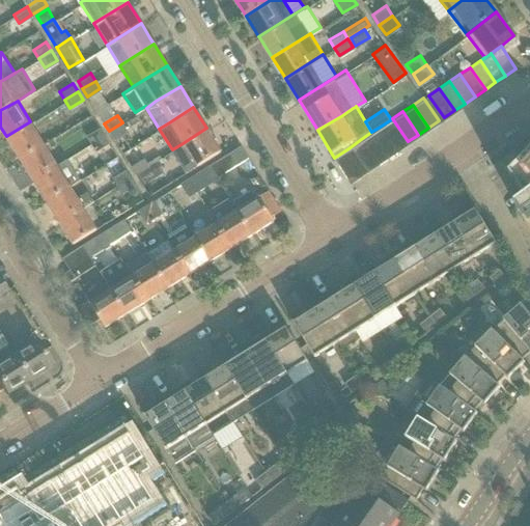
[(408,141),(392,118),(391,119),(382,126),(397,148),(408,141)]
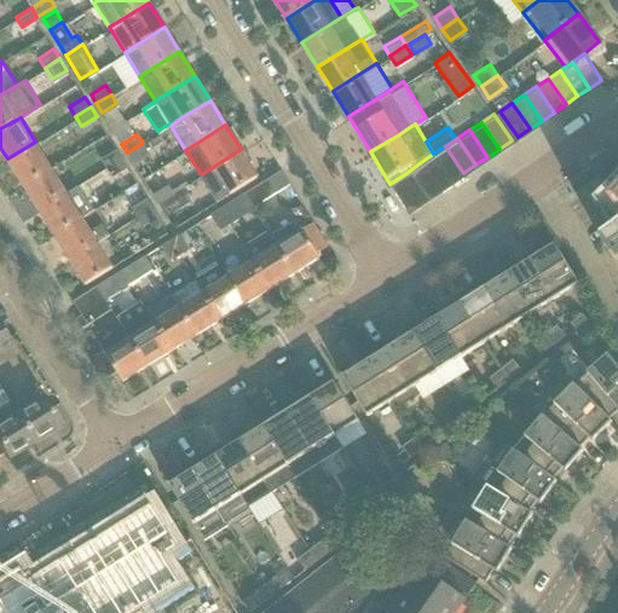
[(7,158),(23,184),(51,166),(35,142),(7,158)]
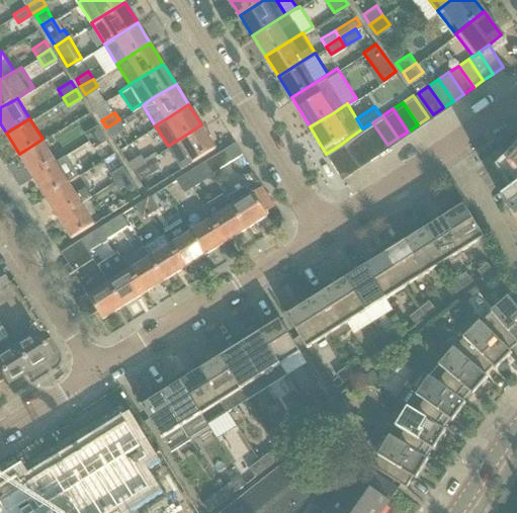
[(119,119),(106,127),(110,135),(123,126),(119,119)]
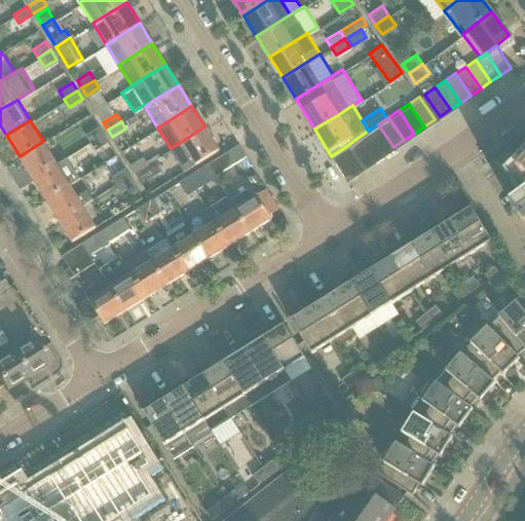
[(98,123),(84,132),(89,141),(103,133),(98,123)]
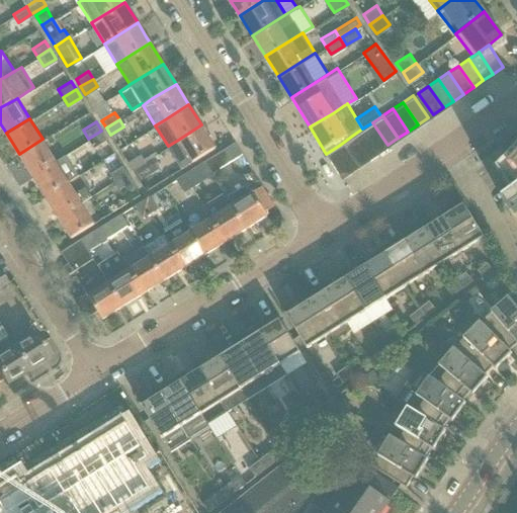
[(362,129),(362,130),(377,152),(388,145),(372,122),(362,129)]
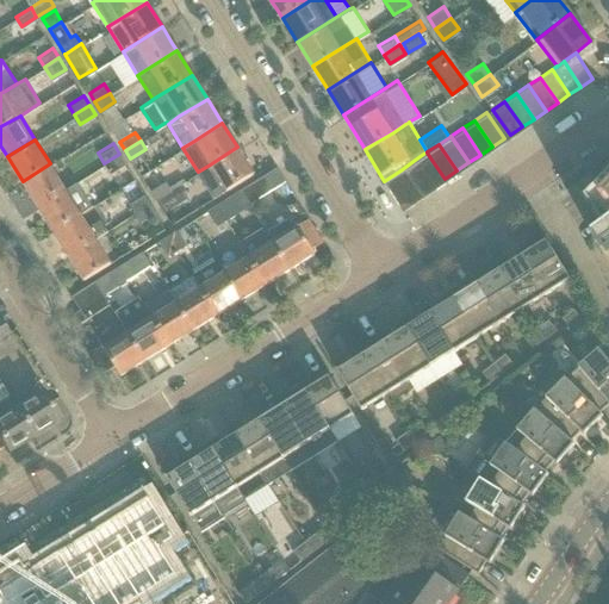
[(198,172),(197,172),(212,195),(212,197),(224,190),(232,185),(253,172),(237,147),(210,164),(198,172)]
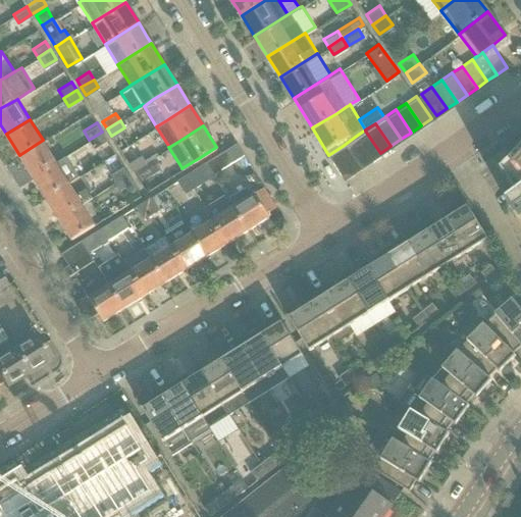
[(365,131),(355,137),(370,160),(380,153),(365,131)]
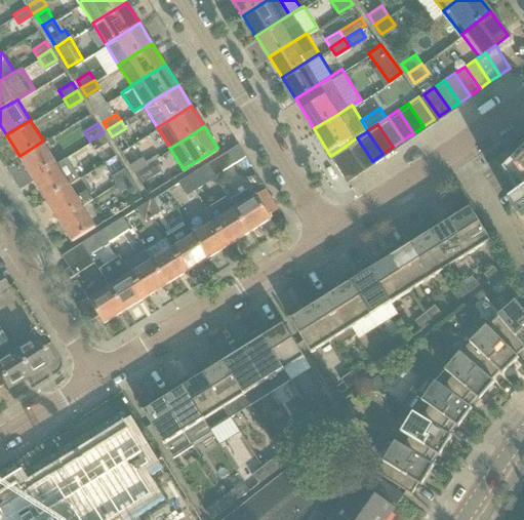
[(103,132),(89,141),(94,148),(108,140),(103,132)]
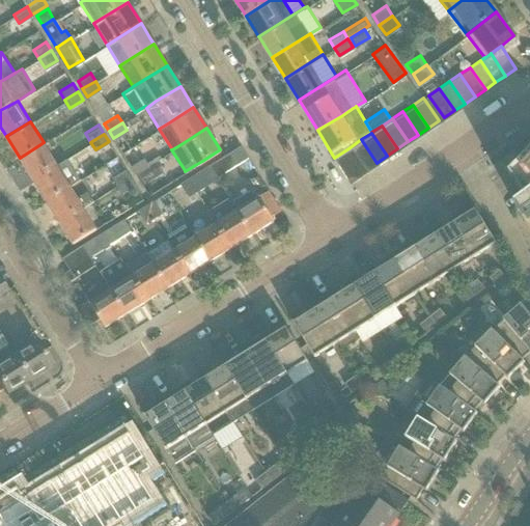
[(377,163),(361,139),(349,148),(364,171),(377,163)]
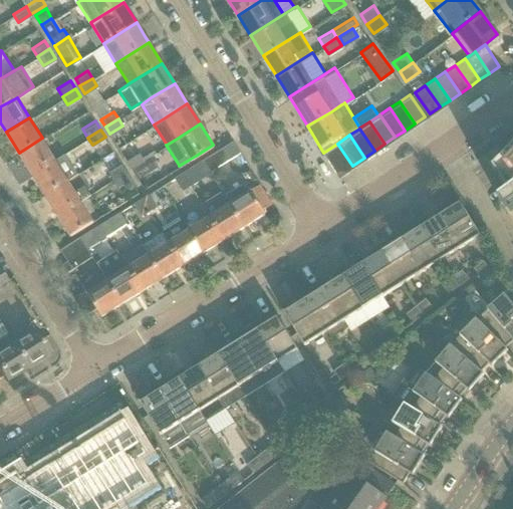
[(19,153),(31,173),(55,158),(42,138),(19,153)]
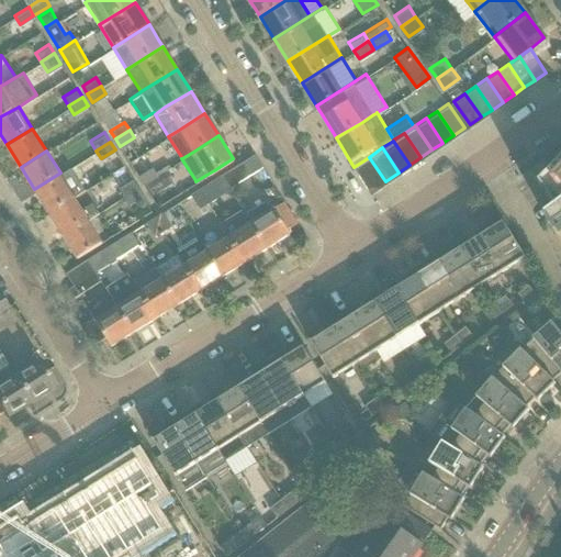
[(221,174),(228,186),(262,165),(254,153),(221,174)]
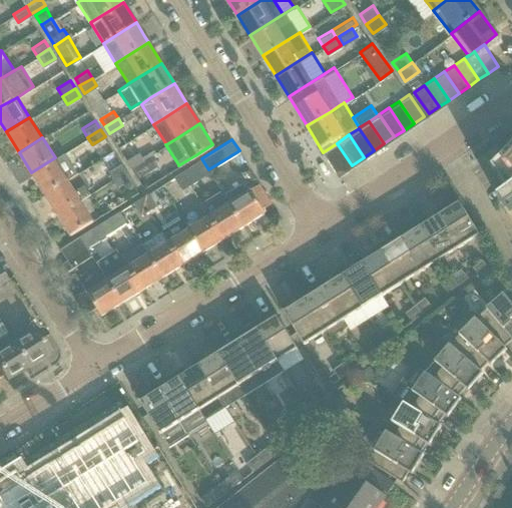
[(511,198),(511,141),(491,164),(508,186),(497,194),(504,204),(511,198)]
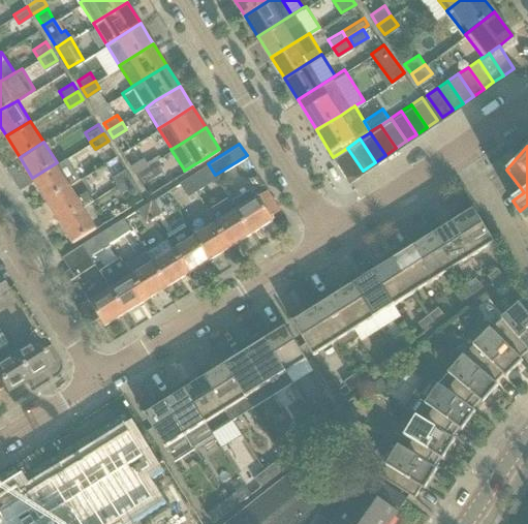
[(333,157),(347,181),(363,171),(347,148),(333,157)]
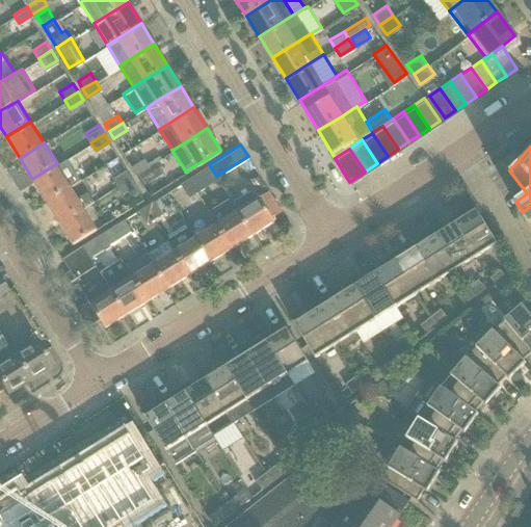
[(57,163),(32,179),(46,200),(70,185),(80,179),(67,157),(57,163)]
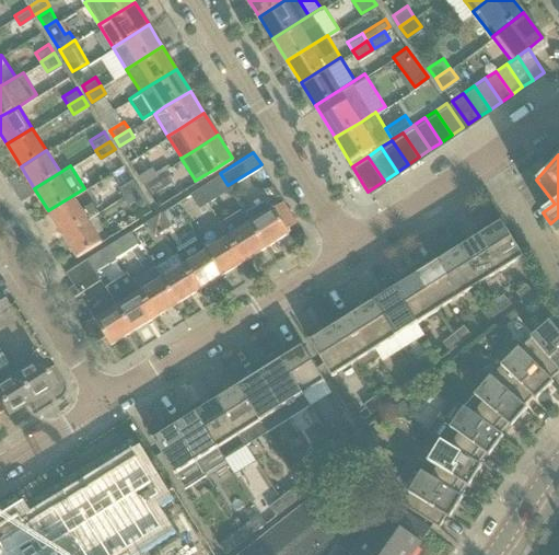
[(151,165),(137,174),(142,183),(156,174),(151,165)]
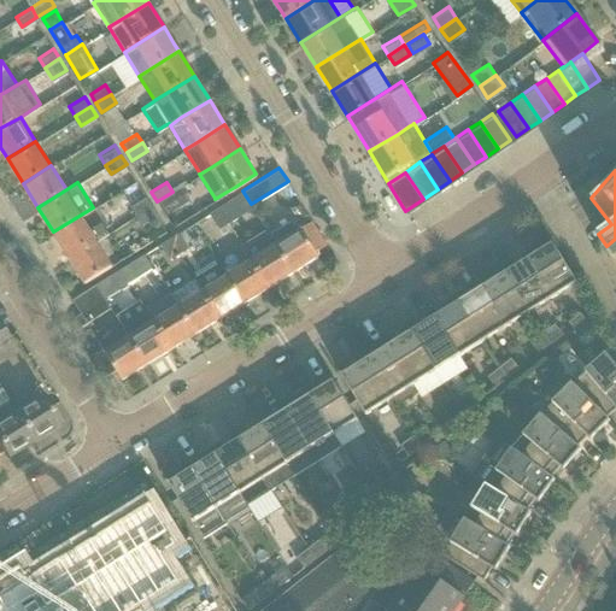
[(172,192),(157,201),(164,213),(180,204),(172,192)]
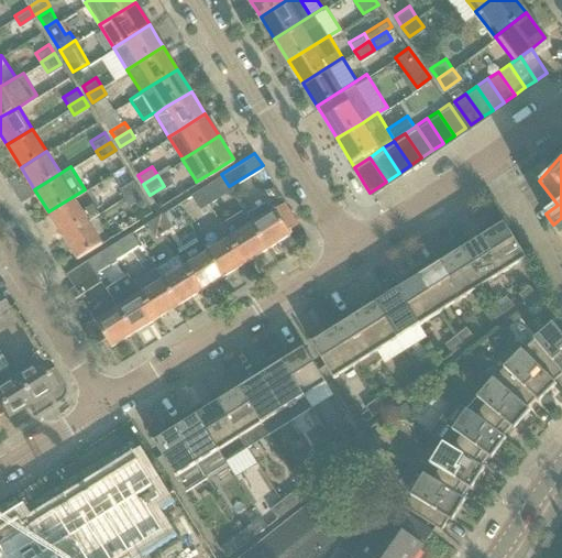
[(132,177),(119,186),(124,195),(138,186),(132,177)]
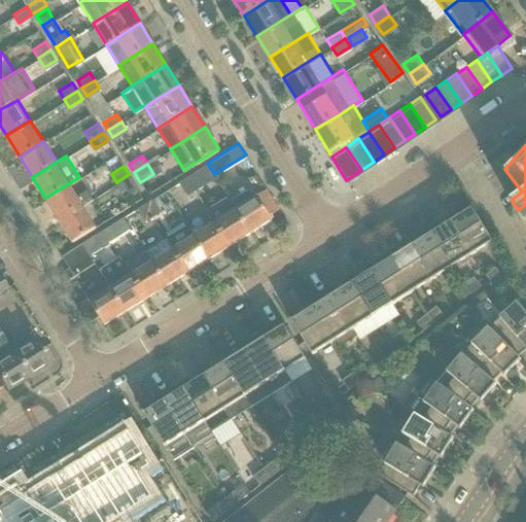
[(193,171),(185,175),(195,189),(202,184),(193,171)]
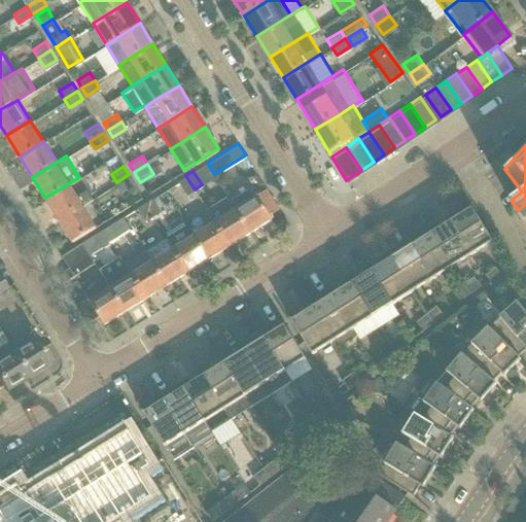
[(129,174),(116,182),(120,189),(134,182),(129,174)]
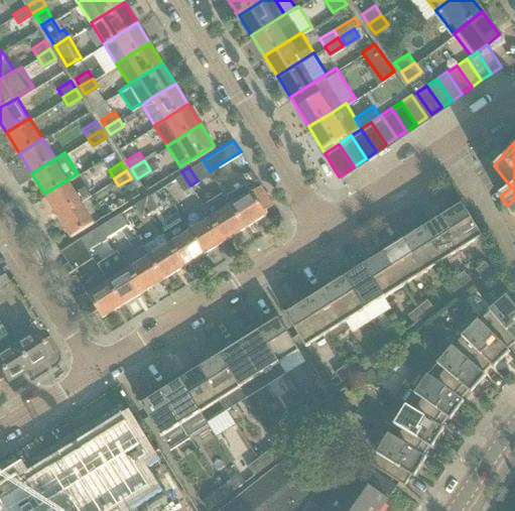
[(181,171),(175,175),(183,189),(190,185),(181,171)]
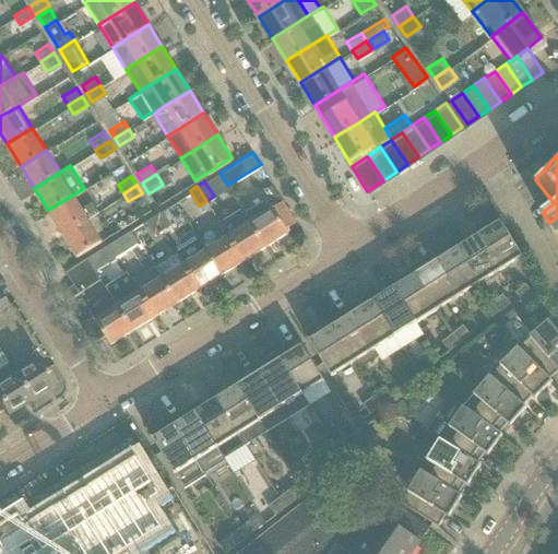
[(73,195),(48,210),(62,232),(87,216),(97,210),(92,200),(81,207),(73,195)]
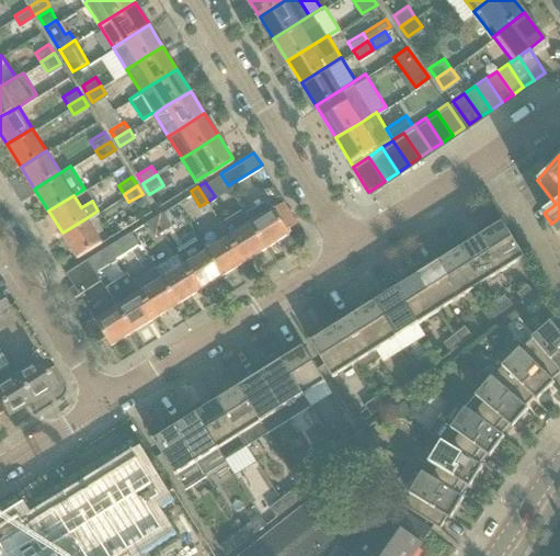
[(266,196),(243,211),(265,246),(288,231),(286,227),(297,219),(284,199),(272,205),(266,196)]
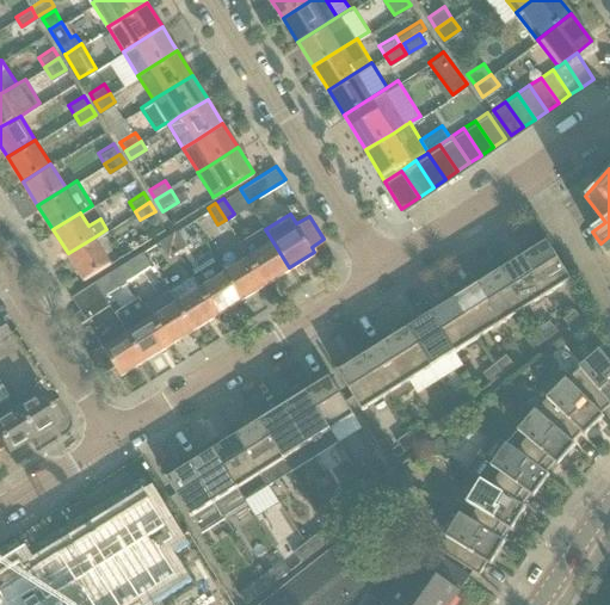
[(263,226),(241,239),(245,244),(242,245),(248,255),(265,283),(289,267),(265,229),(264,228),(263,226)]
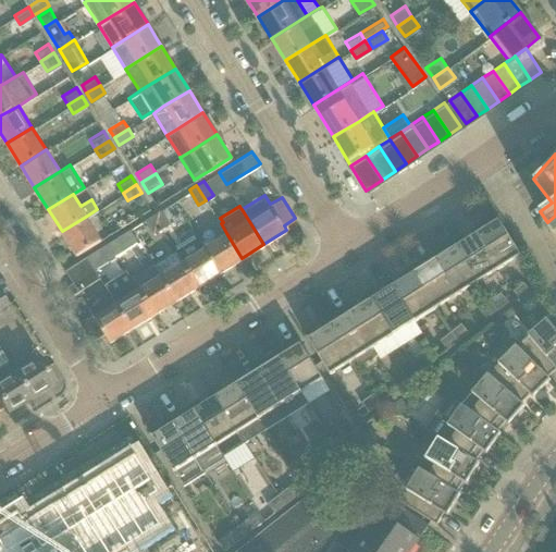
[(160,209),(153,213),(161,227),(169,221),(160,209)]
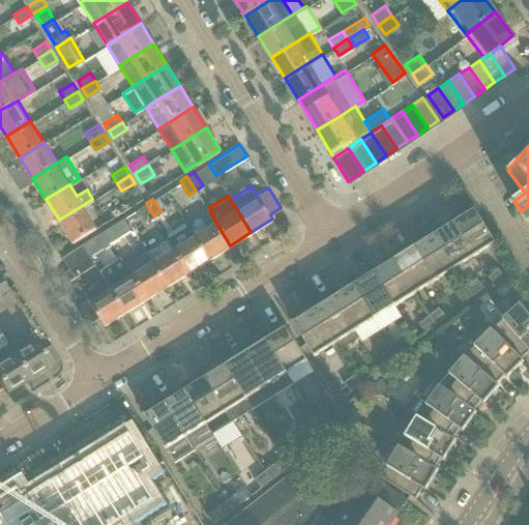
[(146,203),(138,208),(146,221),(153,215),(146,203)]
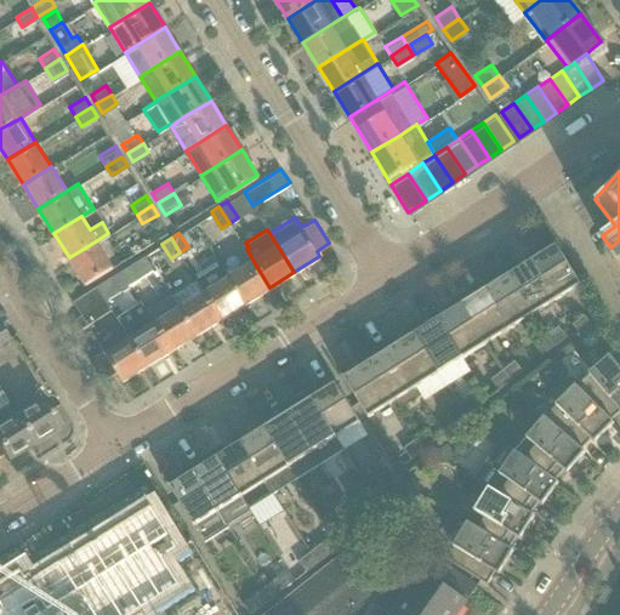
[(97,240),(69,257),(85,283),(113,266),(97,240)]
